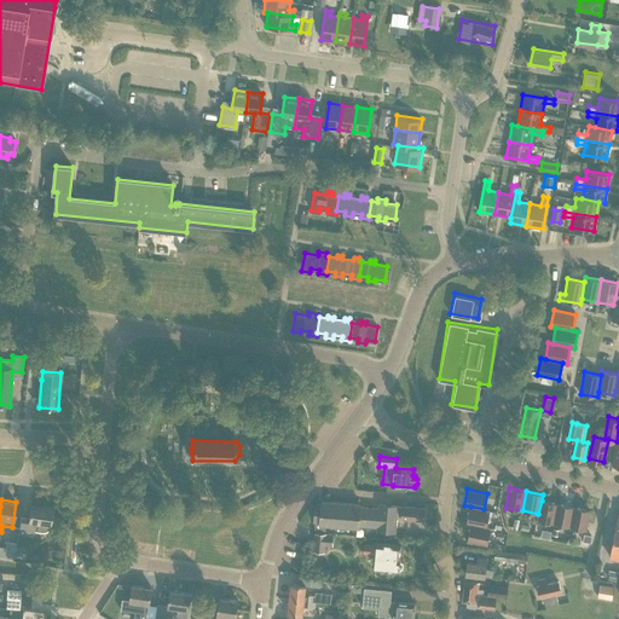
[(362,507),(362,504),(322,501),(322,503),(316,503),(314,520),(320,521),(319,524),(359,527),(359,525),(377,526),(377,530),(395,531),(397,515),(403,516),(401,519),(424,520),(424,508),(403,505),(403,507),(398,505),(380,504),(379,508),(362,507)]
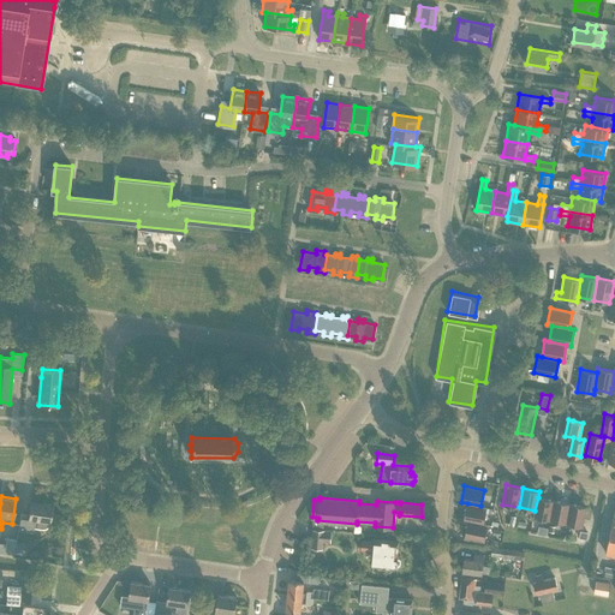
[(533,517),(550,520),(554,500),(538,497),(535,511),(533,517)]
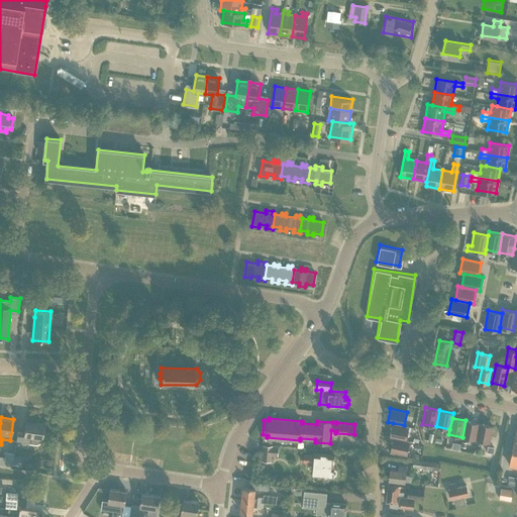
[(462,437),(477,439),(480,423),(466,420),(462,437)]
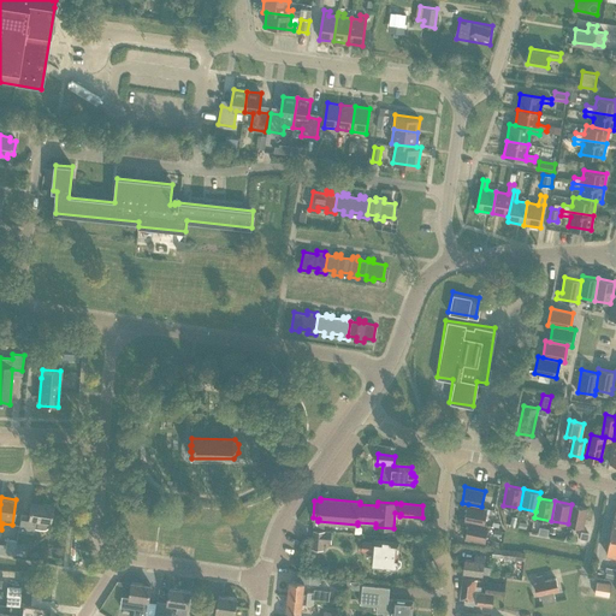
[(29,515),(21,514),(18,531),(33,533),(34,527),(42,528),(45,528),(47,526),(48,523),(49,521),(52,505),(31,502),(29,515)]
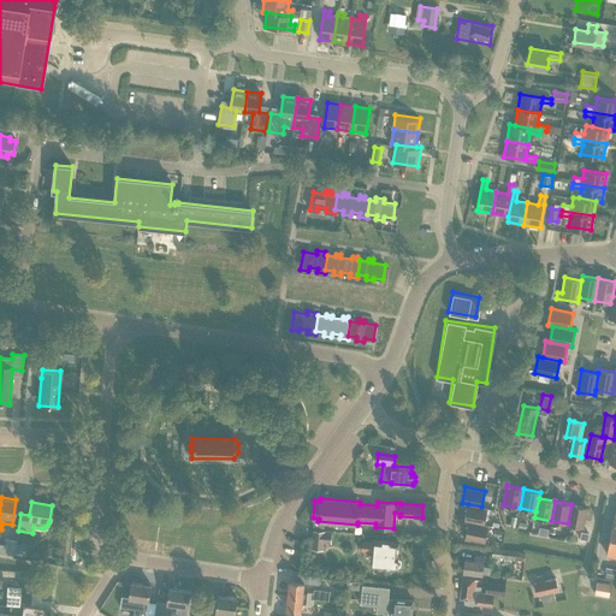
[(465,521),(468,522),(484,525),(487,508),(481,507),(468,504),(465,521)]
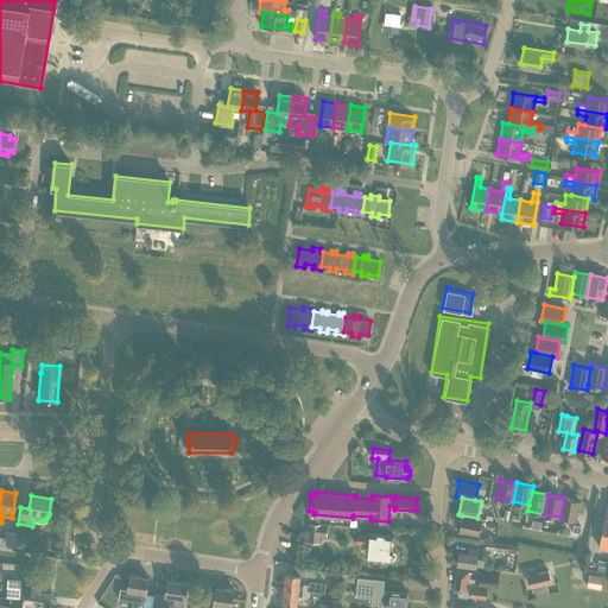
[(564,498),(561,517),(576,520),(580,501),(564,498)]
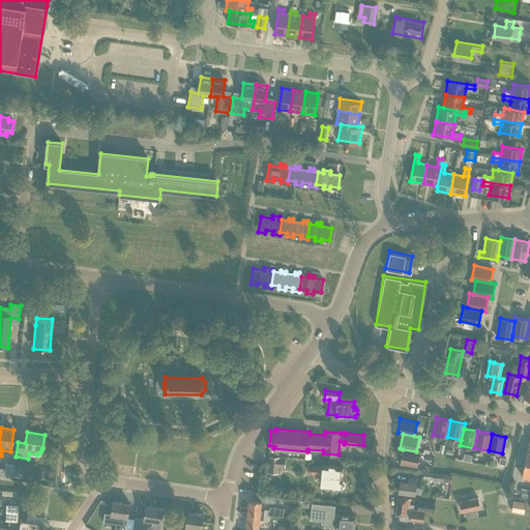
[(420,451),(416,451),(403,449),(401,463),(417,467),(420,451)]
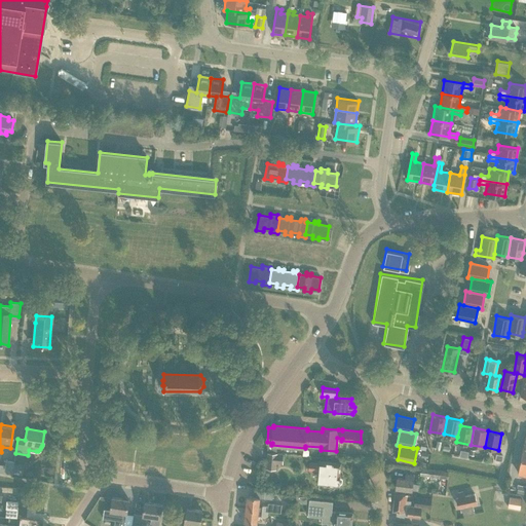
[(283,463),(284,454),(268,452),(266,467),(276,468),(276,462),(283,463)]
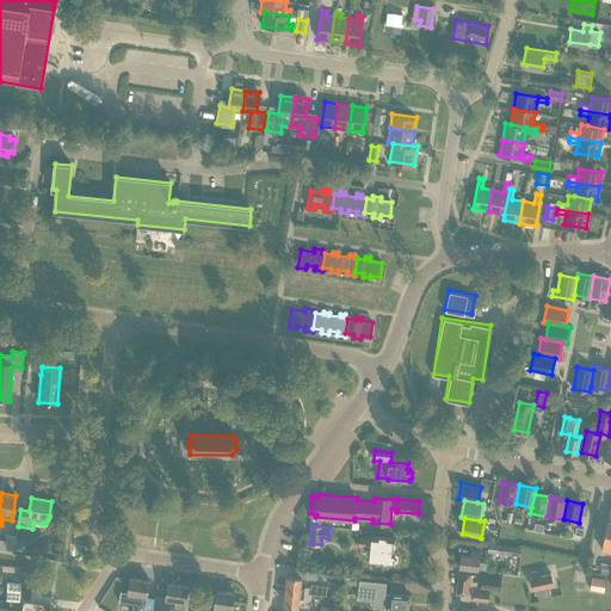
[(585,529),(576,526),(574,538),(582,539),(585,529)]
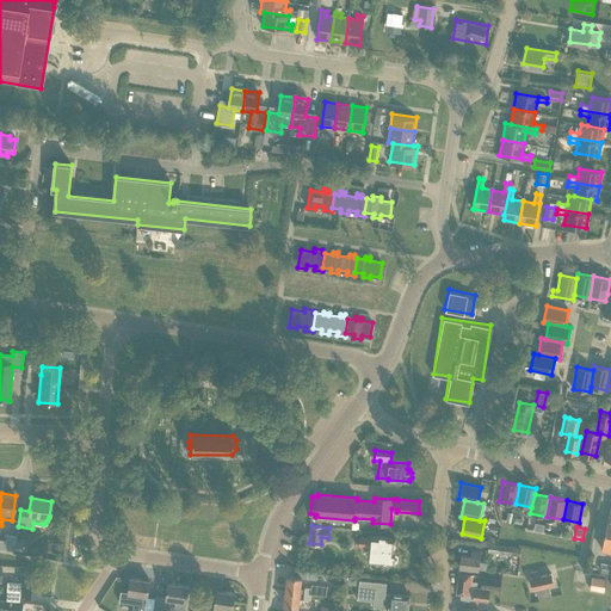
[(16,536),(6,534),(6,539),(0,538),(0,548),(13,550),(16,536)]
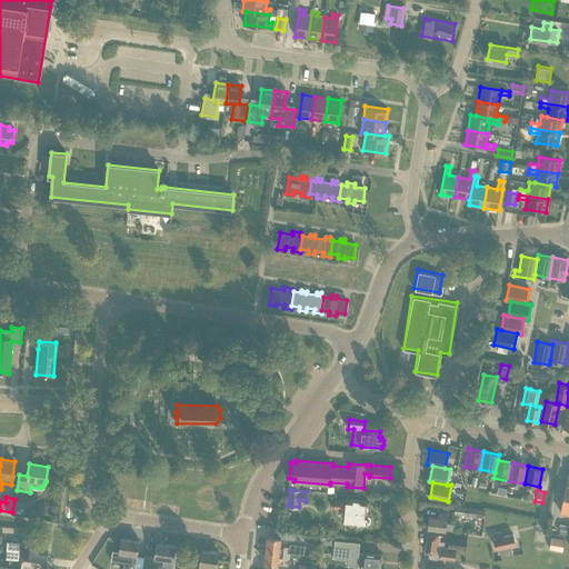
[(367,525),(368,522),(370,521),(370,517),(369,515),(369,513),(368,512),(369,500),(347,498),(347,500),(335,499),(335,507),(346,508),(345,522),(367,525)]
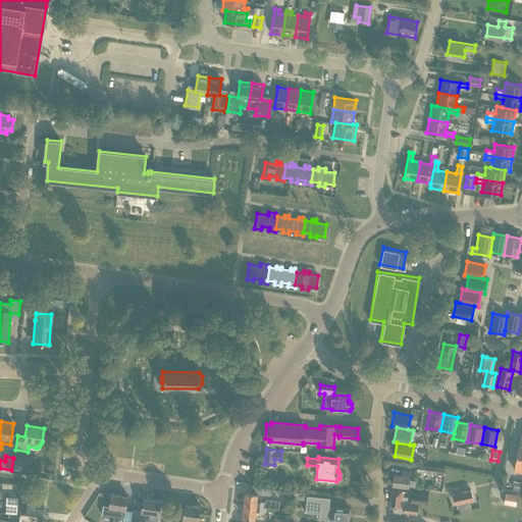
[(446,468),(418,465),(417,471),(445,474),(446,468)]
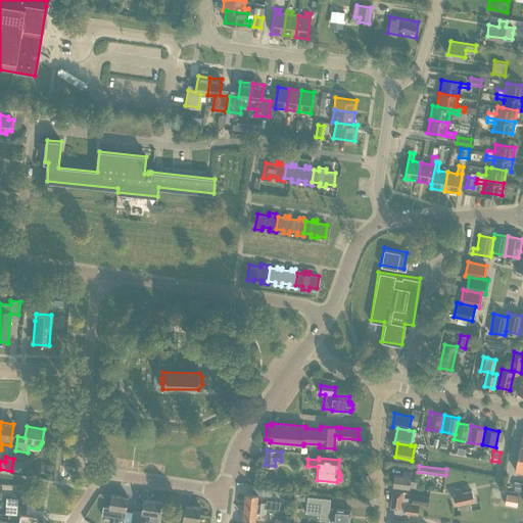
[(395,473),(394,484),(411,486),(411,482),(417,483),(418,476),(411,475),(412,471),(403,470),(402,474),(395,473)]
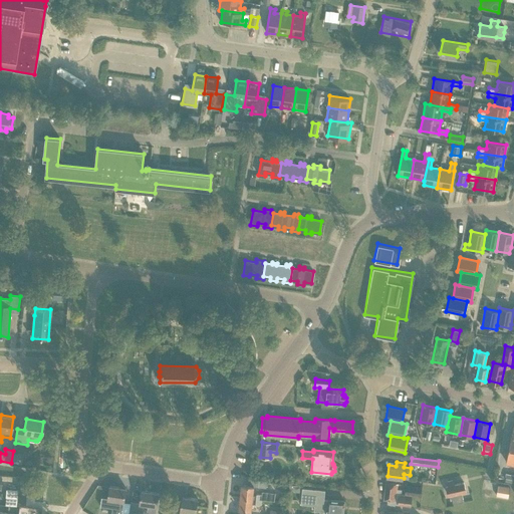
[(513,482),(513,474),(506,473),(505,481),(513,482)]
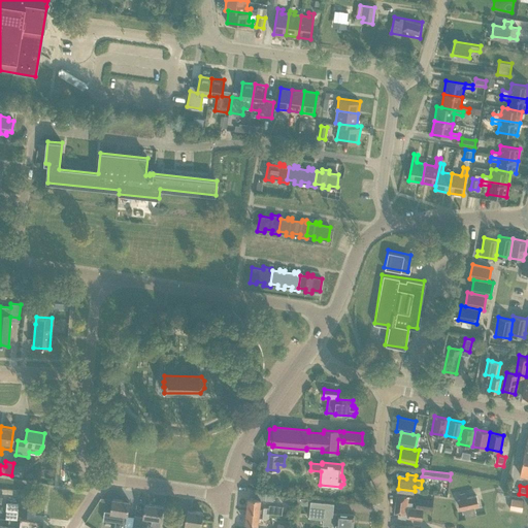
[(249,497),(246,510),(269,513),(282,514),(283,505),(269,504),(269,507),(264,506),(263,512),(260,510),(261,499),(273,500),(274,494),(258,492),(257,498),(249,497)]
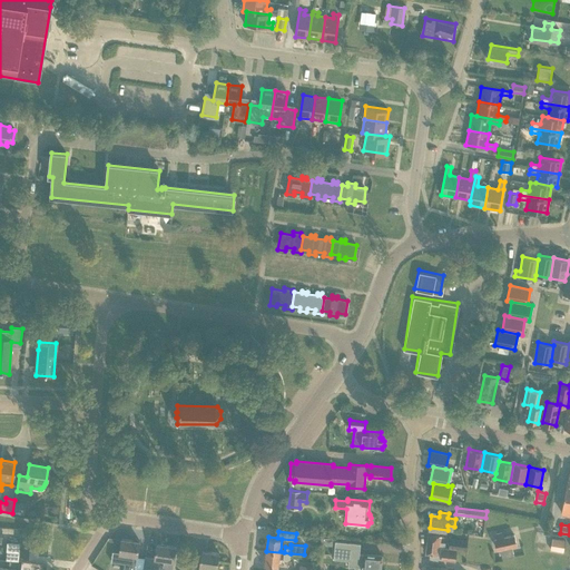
[(512,547),(517,546),(514,534),(504,537),(502,532),(495,533),(497,539),(495,539),(498,549),(500,549),(502,558),(514,556),(512,547)]
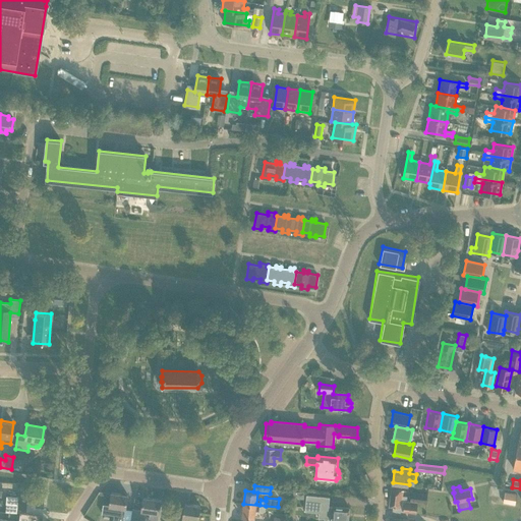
[(410,503),(410,502),(410,501),(407,501),(407,496),(403,496),(403,490),(392,488),(390,506),(393,507),(392,511),(401,512),(401,511),(404,511),(416,513),(417,504),(410,503)]
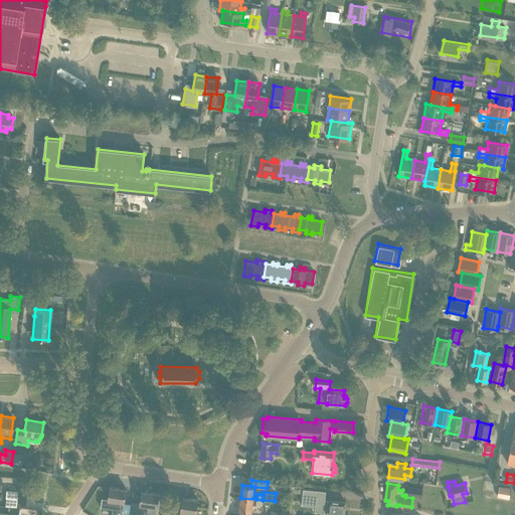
[(5,498),(5,506),(16,507),(16,501),(32,503),(33,485),(19,484),(18,491),(6,490),(5,498)]
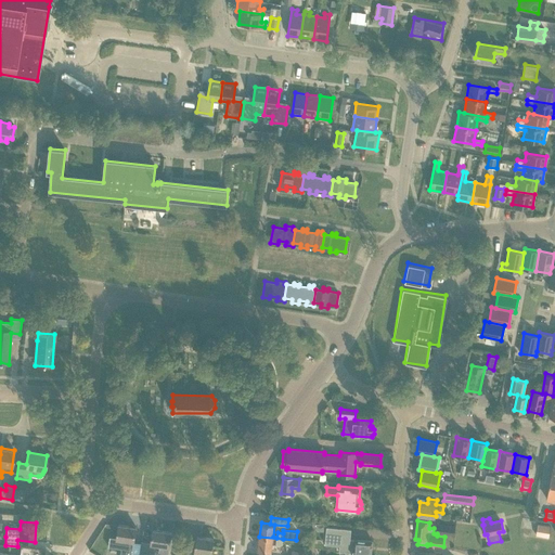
[(439,523),(437,533),(454,536),(456,525),(439,523)]
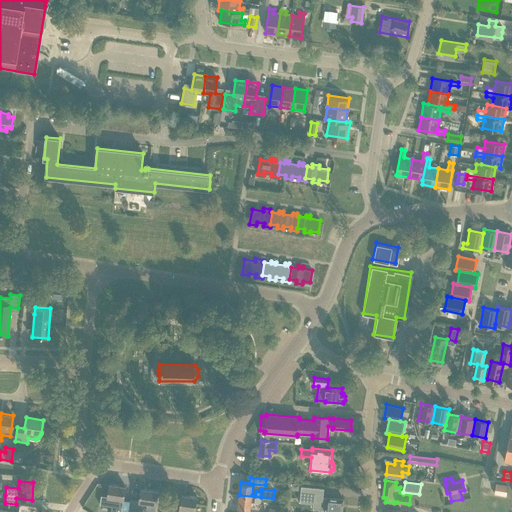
[(102,496),(101,504),(113,505),(111,511),(120,511),(122,505),(123,499),(124,499),(126,486),(110,483),(108,497),(102,496)]
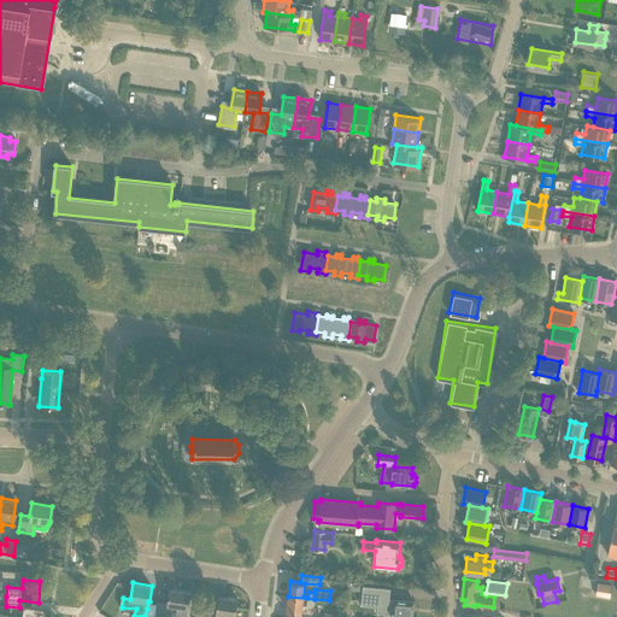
[(612,585),(598,582),(597,595),(610,597),(612,585)]
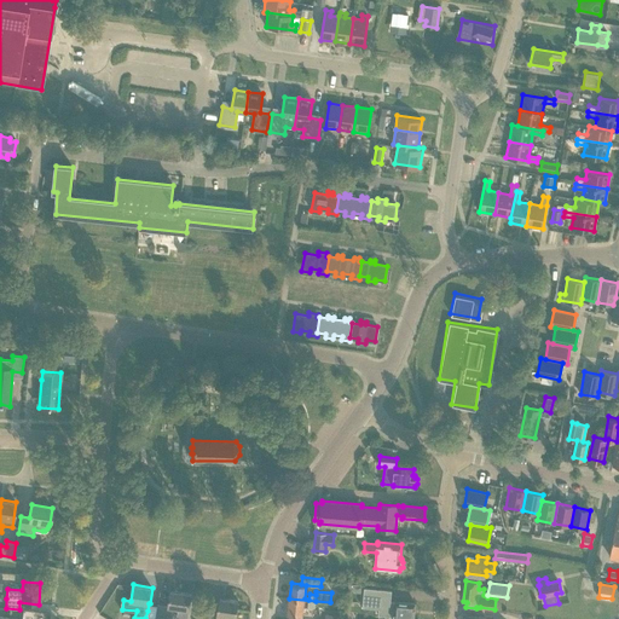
[(364,588),(363,606),(394,609),(394,612),(393,618),(414,618),(415,603),(395,601),(391,601),(392,590),(364,588)]
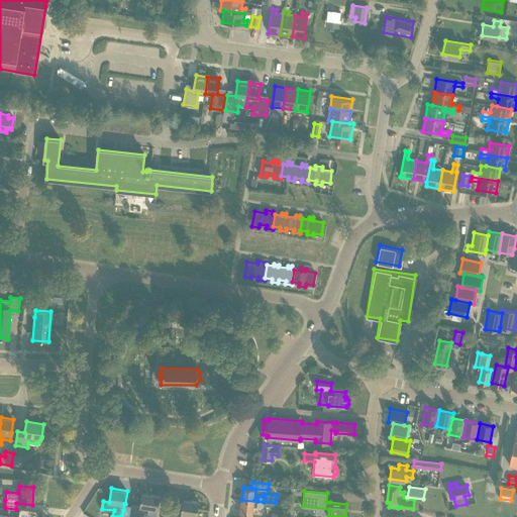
[(160,496),(142,493),(140,505),(132,504),(129,516),(136,516),(137,514),(143,515),(144,507),(149,508),(148,514),(157,515),(160,496)]
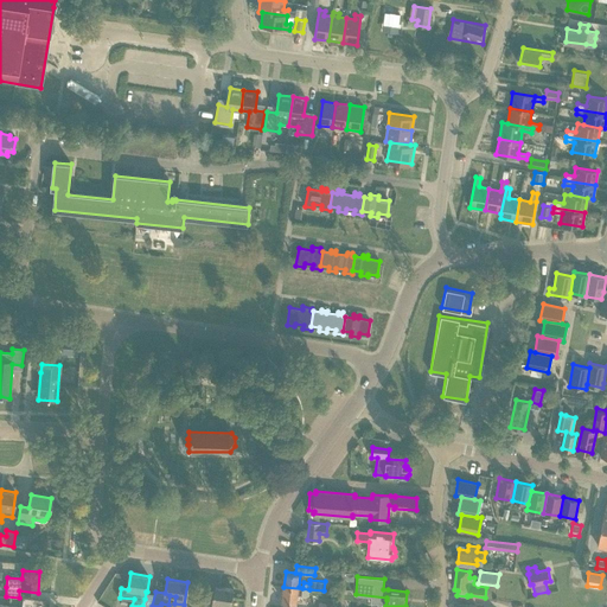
[(212,606),(222,606),(223,604),(231,605),(234,588),(216,586),(212,606)]
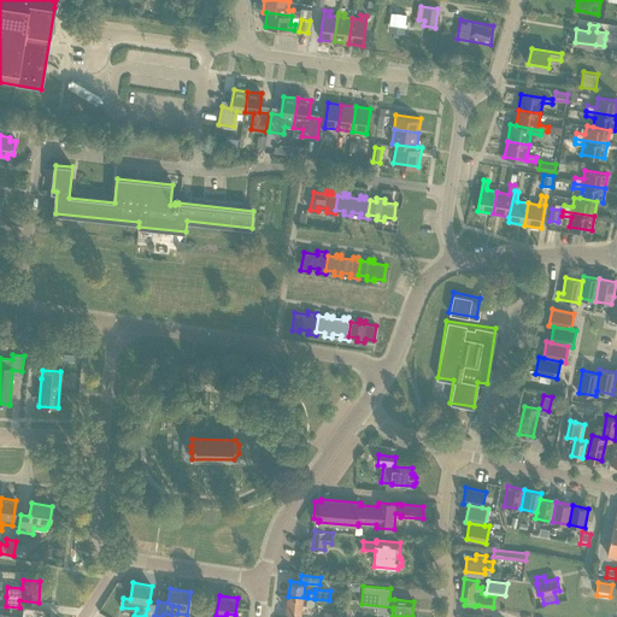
[(315,605),(315,599),(288,597),(287,611),(301,612),(303,605),(315,605)]
